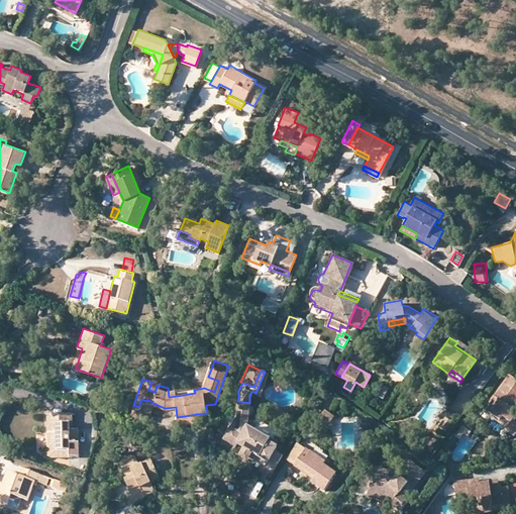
[(155,392),(158,385),(161,386),(164,378),(145,372),(142,379),(151,382),(148,390),(155,392)]
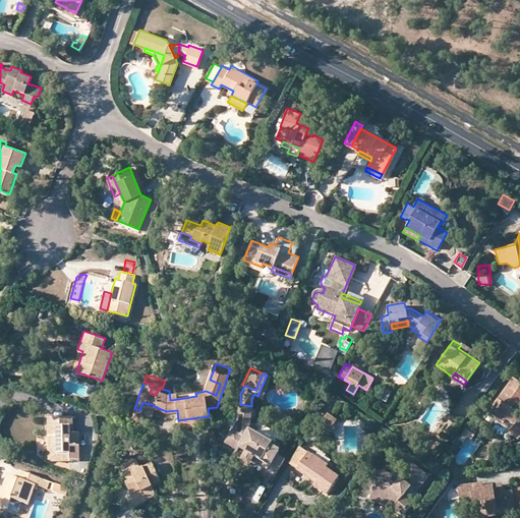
[(509,432),(518,438),(519,435),(519,413),(516,410),(519,404),(519,382),(513,377),(488,411),(504,422),(507,419),(514,424),(509,432)]
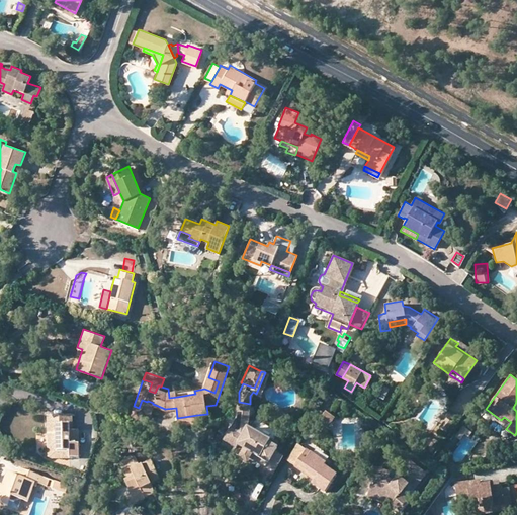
[(219,381),(208,377),(204,389),(214,393),(219,381)]
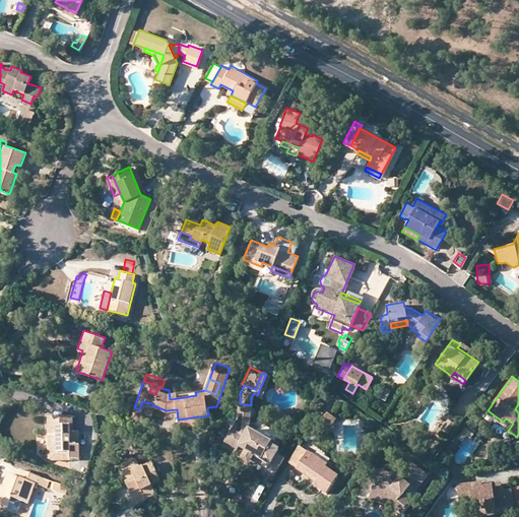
[(383,385),(378,397),(387,400),(391,389),(383,385)]
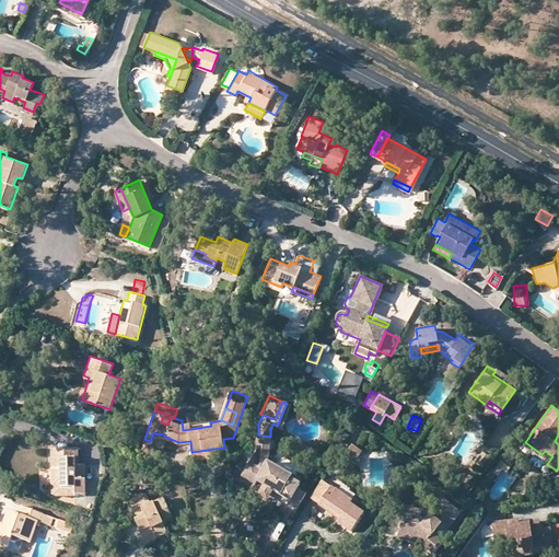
[(182,420),(183,430),(191,429),(189,419),(182,420)]
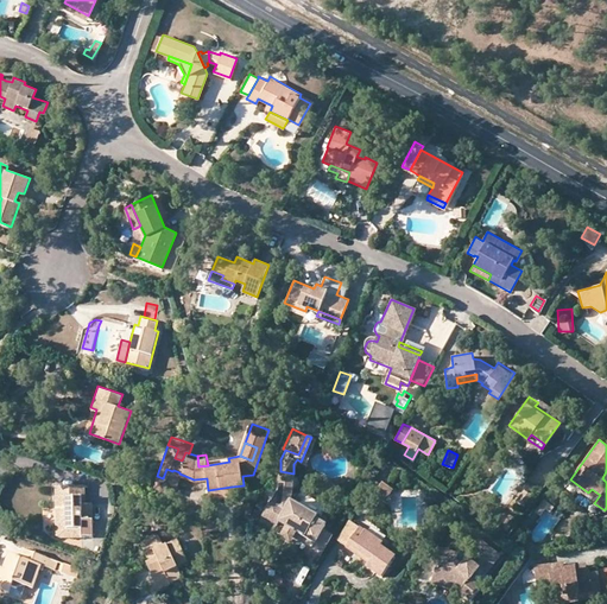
[(179,472),(174,470),(172,471),(166,469),(163,478),(157,476),(153,484),(172,491),(179,474),(179,472)]
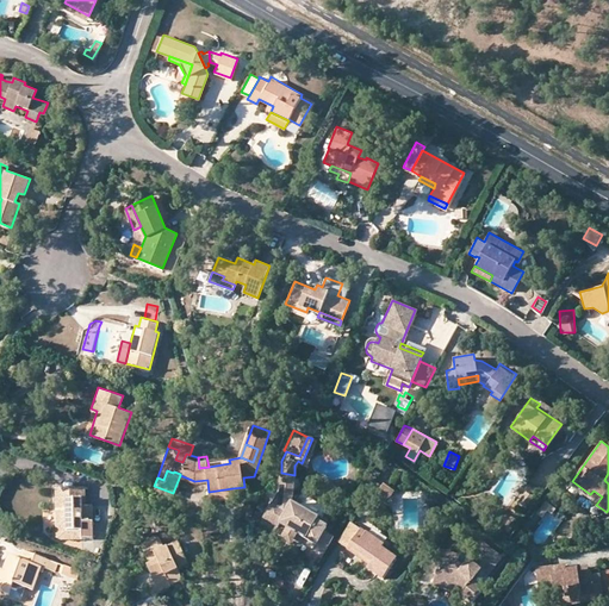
[(294,475),(281,473),(278,473),(278,488),(277,488),(277,498),(274,503),(271,500),(263,514),(278,523),(279,520),(297,530),(317,541),(312,549),(322,554),(333,532),(323,528),(334,508),(310,497),(305,506),(292,500),(294,475)]
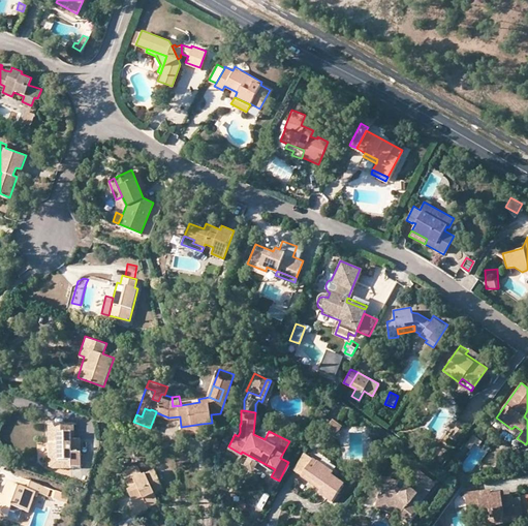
[(325,428),(334,433),(340,425),(332,419),(325,428)]
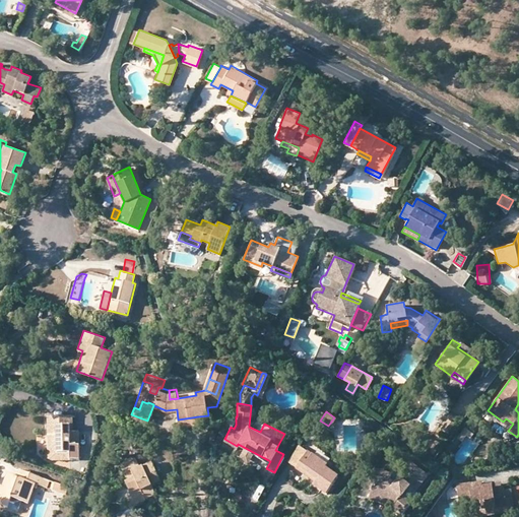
[(57,433),(57,452),(69,452),(69,458),(78,458),(78,431),(73,431),(69,430),(69,415),(48,415),(48,434),(53,434),(57,433)]
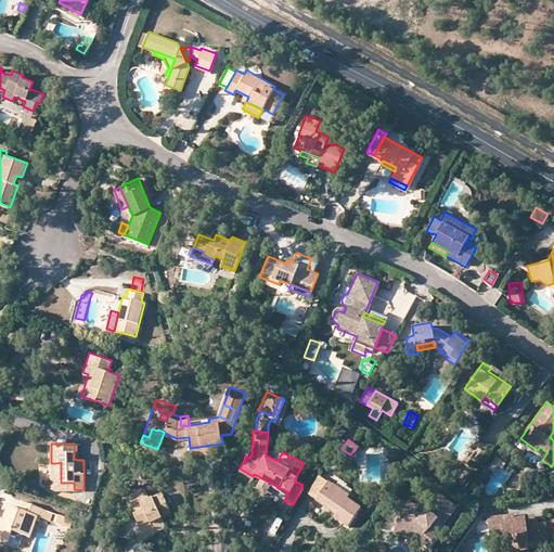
[(211,445),(190,448),(191,456),(213,452),(211,445)]
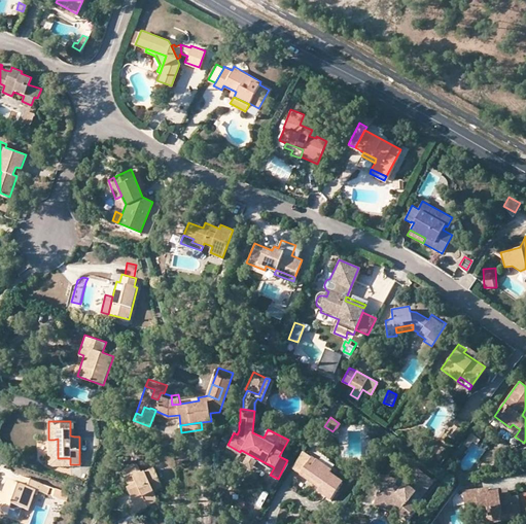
[(452,439),(459,428),(452,423),(445,433),(452,439)]
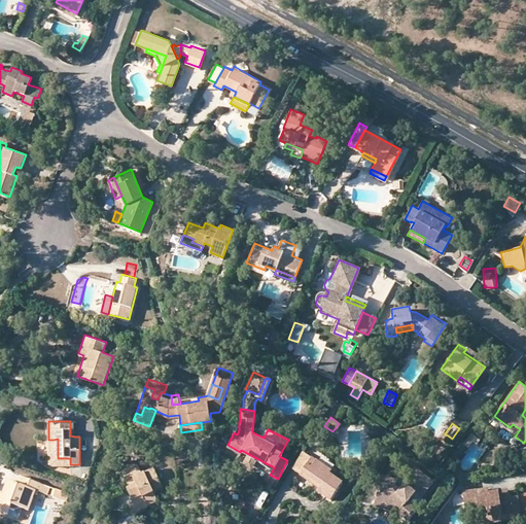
[(299,473),(301,470),(311,454),(304,449),(291,467),(299,473)]
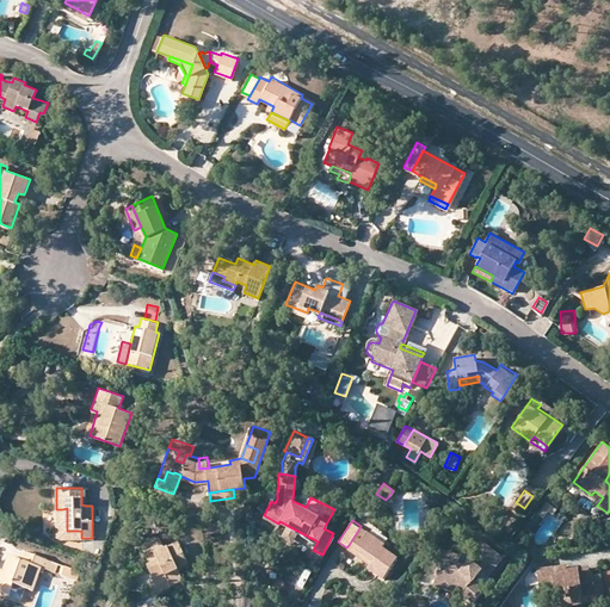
[(297,531),(287,525),(282,536),(291,540),(297,531)]
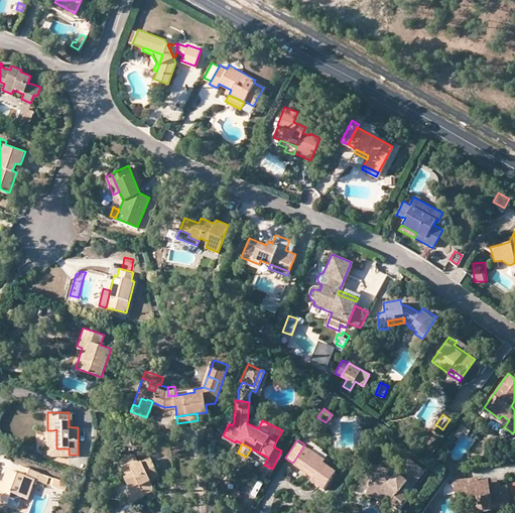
[(313,474),(312,477),(310,479),(324,488),(336,470),(323,461),(325,458),(304,444),(294,461),(313,474)]
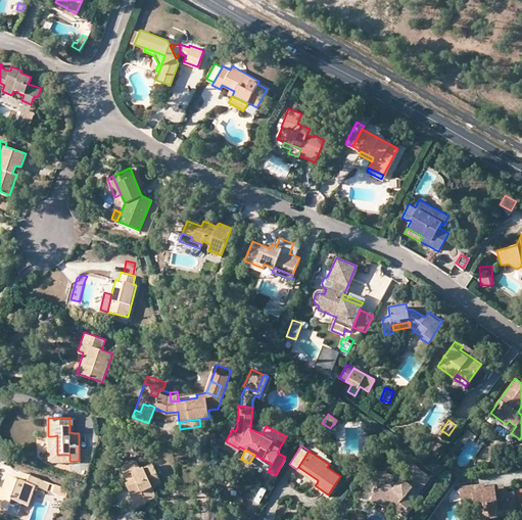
[(127,497),(132,507),(146,501),(145,499),(141,490),(152,486),(160,482),(151,462),(140,467),(136,459),(121,466),(128,481),(126,482),(132,494),(127,497)]
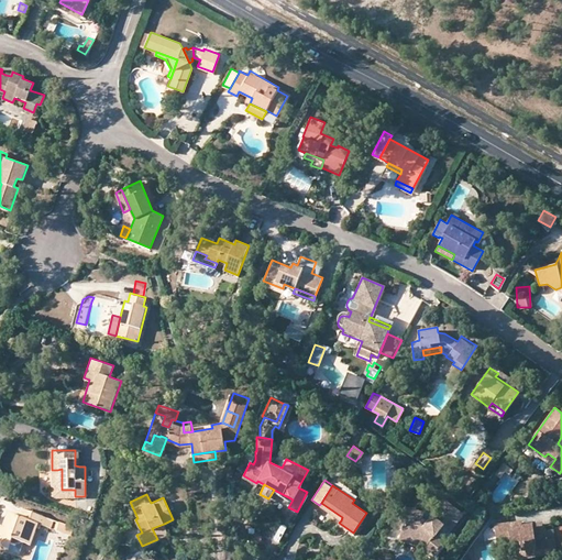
[(426,547),(436,555),(444,544),(434,536),(443,526),(450,530),(462,514),(445,500),(428,520),(421,519),(423,511),(406,506),(395,523),(401,526),(399,540),(426,547)]
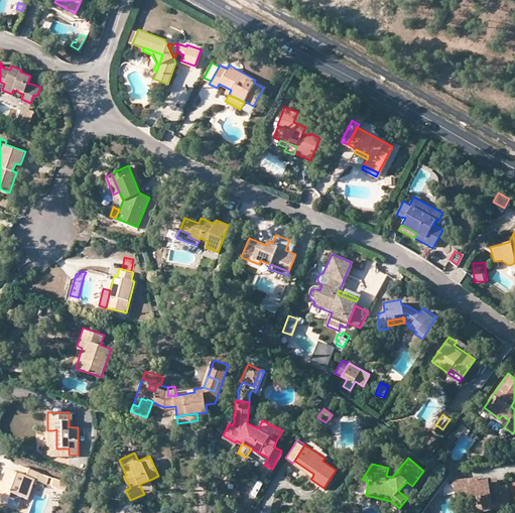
[(292,463),(312,477),(313,474),(294,461),(292,463)]
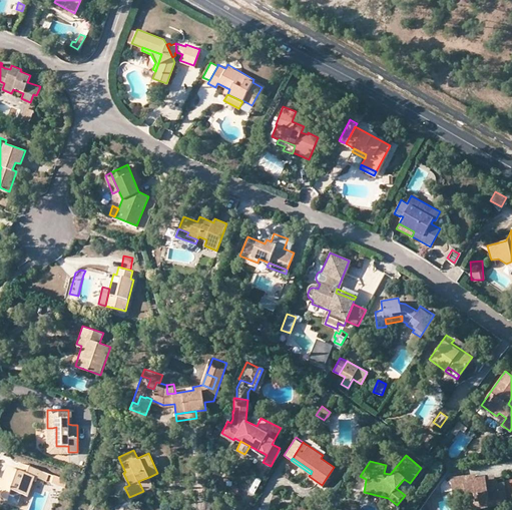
[(25,471),(28,464),(18,461),(16,468),(25,471)]
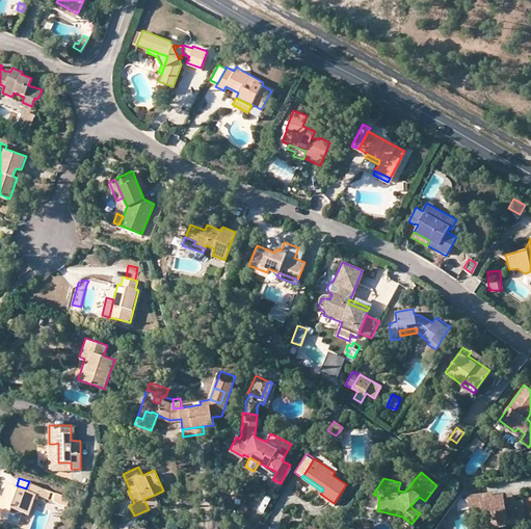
[(26,488),(17,485),(7,482),(2,495),(0,494),(0,513),(7,517),(11,506),(21,510),(28,512),(35,492),(48,496),(50,488),(29,481),(26,488)]
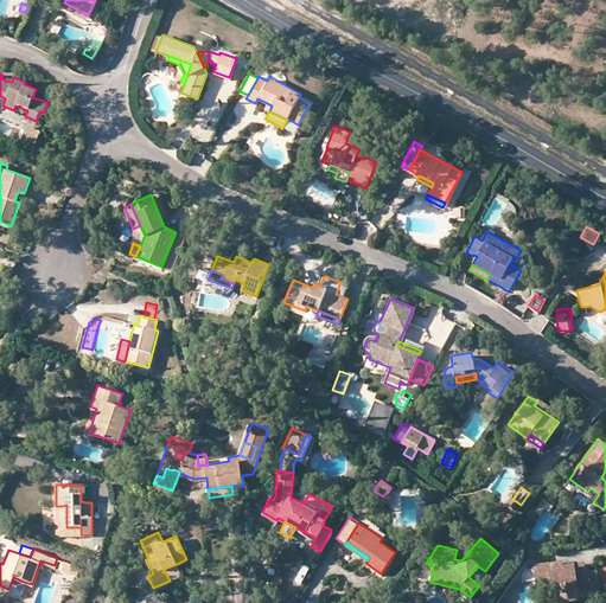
[(61,569),(76,573),(80,565),(62,559),(58,566),(61,568),(61,569)]
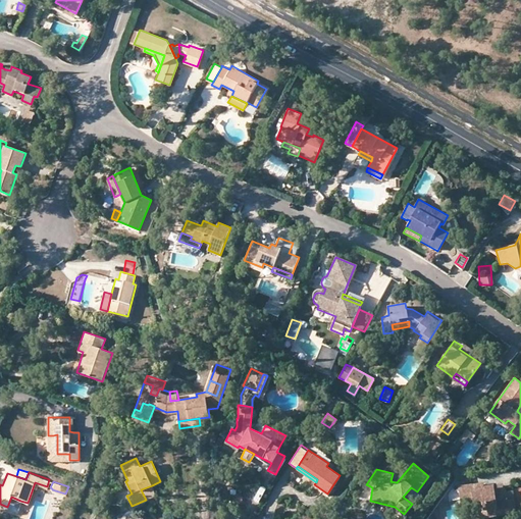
[(503,487),(503,483),(483,485),(484,487),(472,489),(472,486),(478,485),(478,481),(455,484),(455,487),(459,487),(461,505),(473,503),(474,508),(483,507),(483,511),(507,508),(505,490),(505,487),(503,487)]
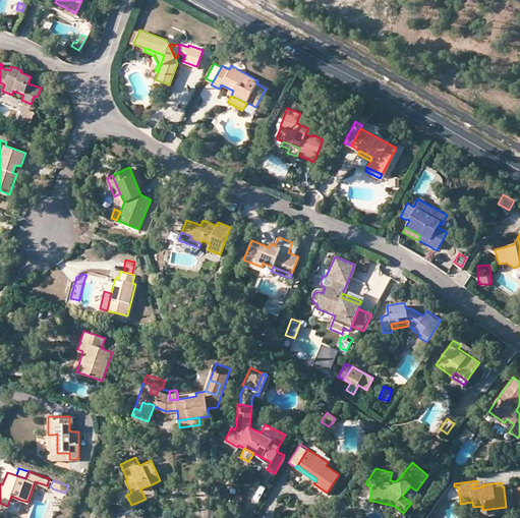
[(140,488),(145,497),(155,493),(152,484),(140,488)]
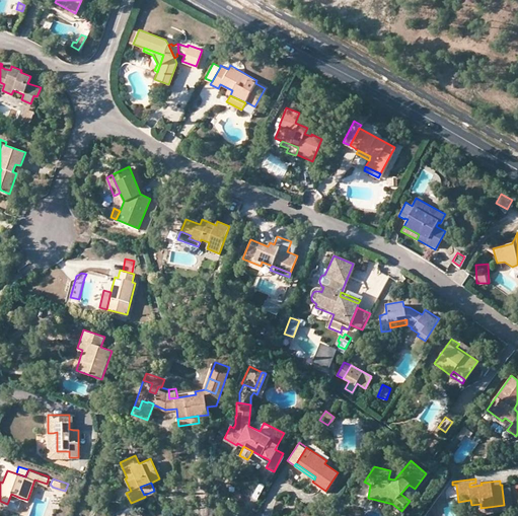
[(517,505),(517,483),(508,485),(509,487),(511,504),(511,506),(512,506),(517,505)]
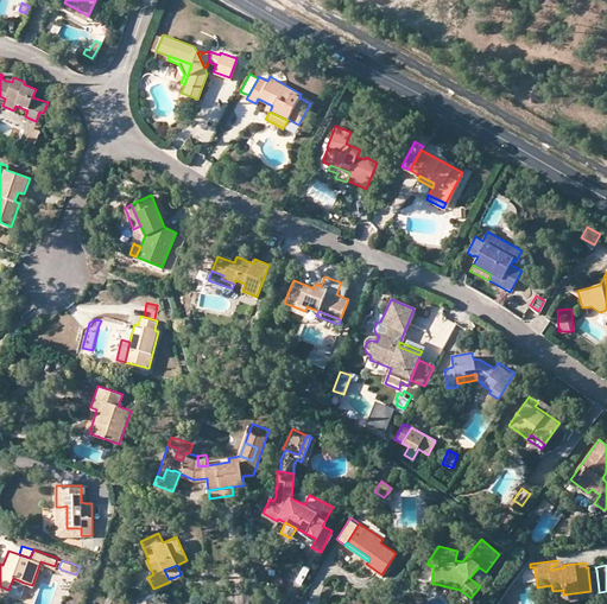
[(588,571),(590,591),(563,595),(563,590),(552,591),(554,602),(599,596),(599,592),(599,590),(596,570),(588,571)]
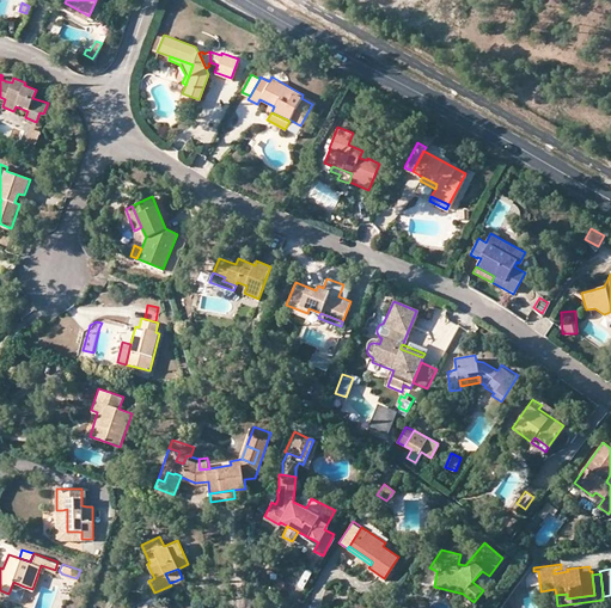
[(13,582),(8,594),(20,597),(24,587),(13,582)]
